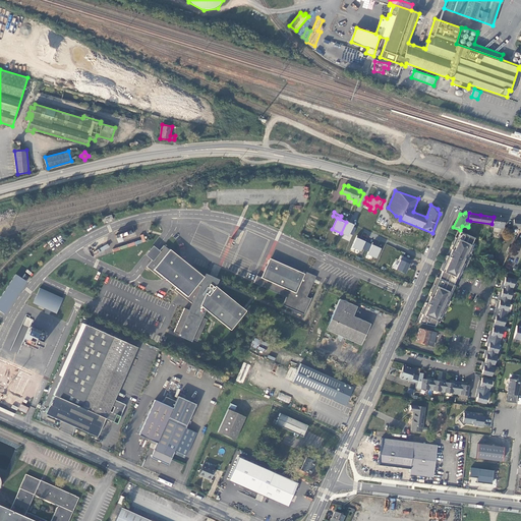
[(505,219),(494,217),(491,224),(491,227),(504,228),(505,219)]
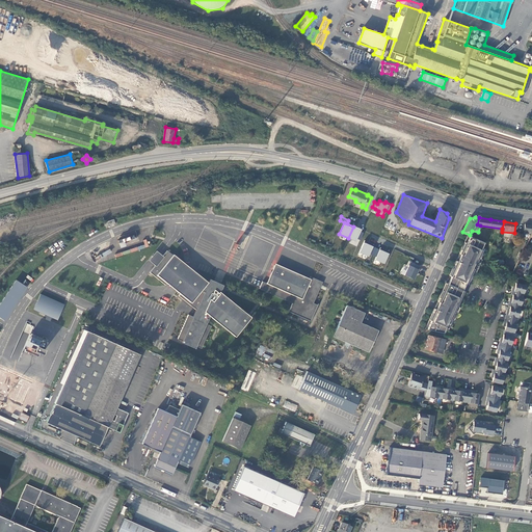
[(361,230),(353,227),(348,238),(355,241),(356,239),(360,240),(363,233),(360,232),(361,230)]
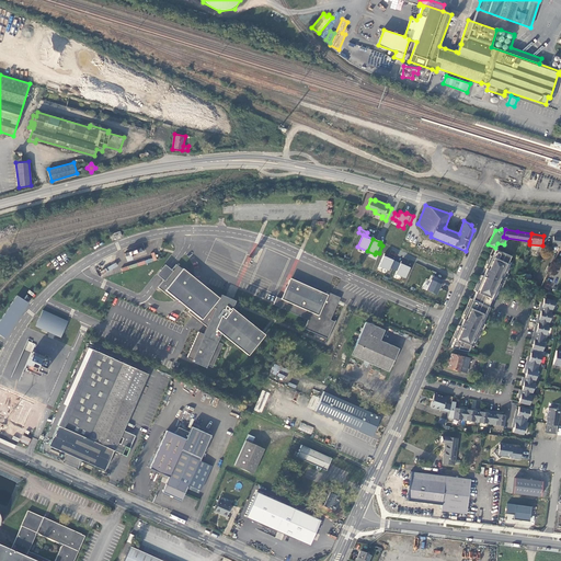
[(481,275),(474,290),(476,292),(495,300),(501,288),(502,288),(510,273),(507,273),(513,262),(510,261),(512,256),(493,248),(484,267),(487,267),(483,275),(481,275)]
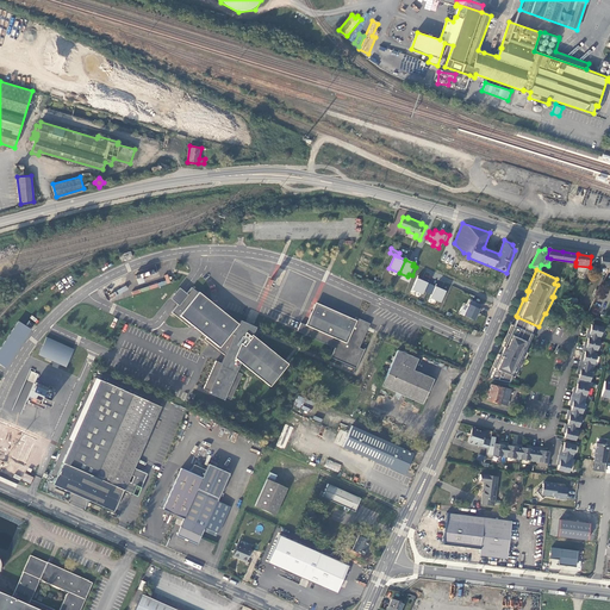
[(166,280),(156,284),(157,287),(172,282),(168,274),(165,275),(166,280)]
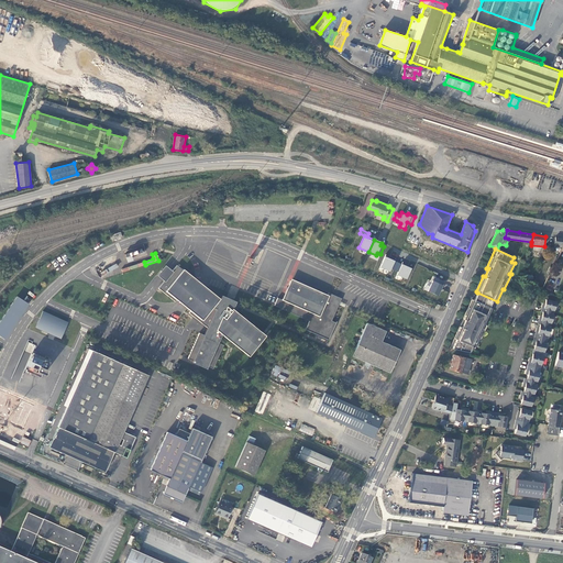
[(397,262),(394,261),(395,258),(385,254),(379,267),(389,271),(390,268),(394,269),(397,262)]
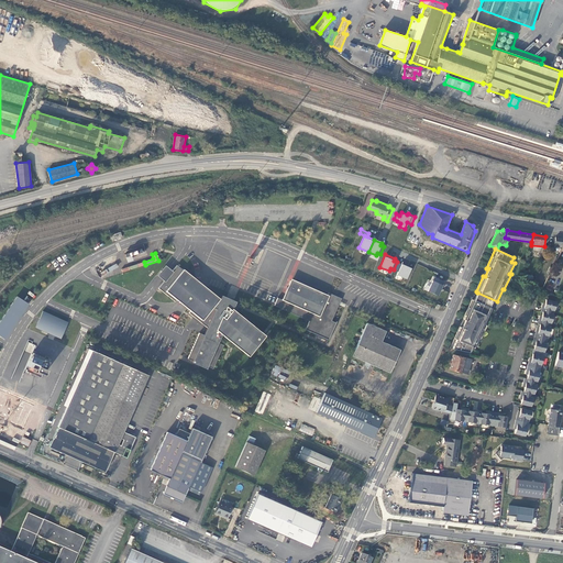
[(401,264),(397,262),(394,269),(398,272),(397,274),(406,278),(411,266),(403,262),(401,264)]
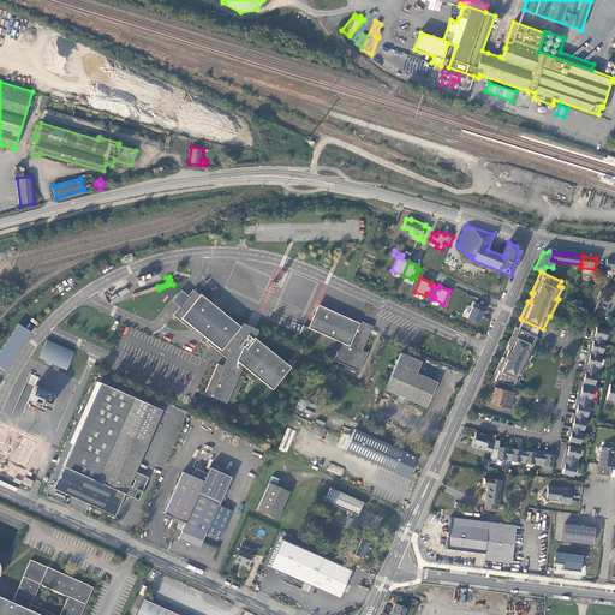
[(239,326),(193,290),(189,297),(180,308),(174,315),(192,329),(193,328),(209,340),(208,342),(228,358),(225,366),(219,364),(207,392),(212,394),(219,398),(219,396),(228,400),(233,402),(245,377),(239,375),(243,365),(273,389),(291,366),(290,366),(258,341),(261,335),(257,334),(242,327),(239,326)]
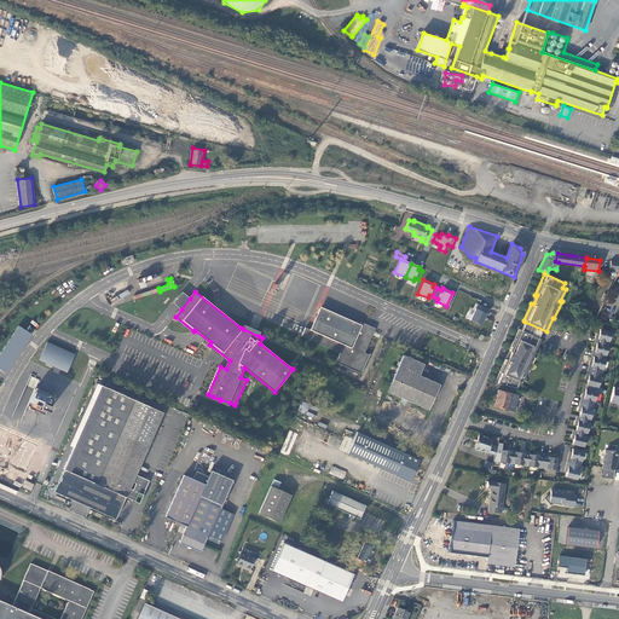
[(181,310),(190,299),(183,293),(174,302),(181,310)]
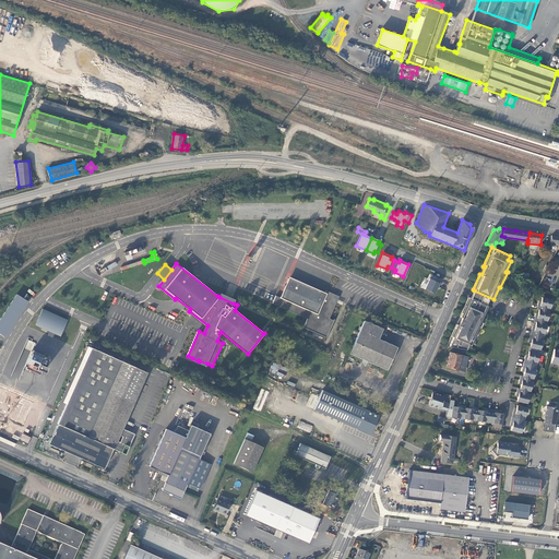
[(440,283),(438,283),(440,278),(431,274),(425,288),(435,294),(437,287),(438,287),(440,283)]
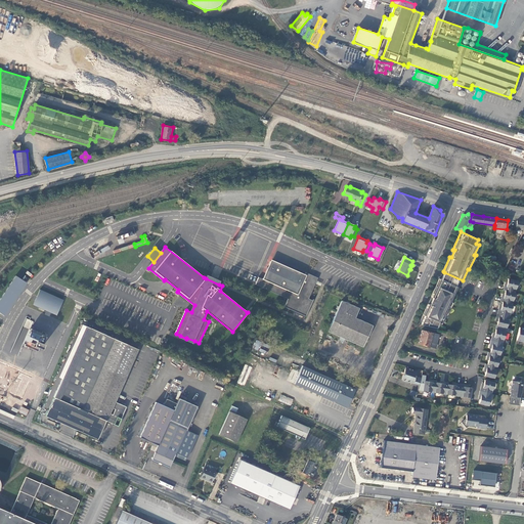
[(306,272),(305,275),(272,261),(264,279),(259,277),(256,285),(289,299),(286,306),(285,305),(285,306),(307,316),(314,299),(313,299),(313,300),(309,298),(317,280),(310,277),(311,274),(306,272)]
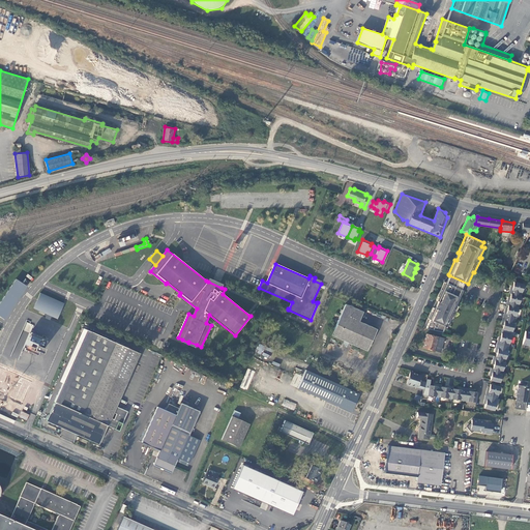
[(468,284),(449,275),(446,282),(465,290),(468,284)]
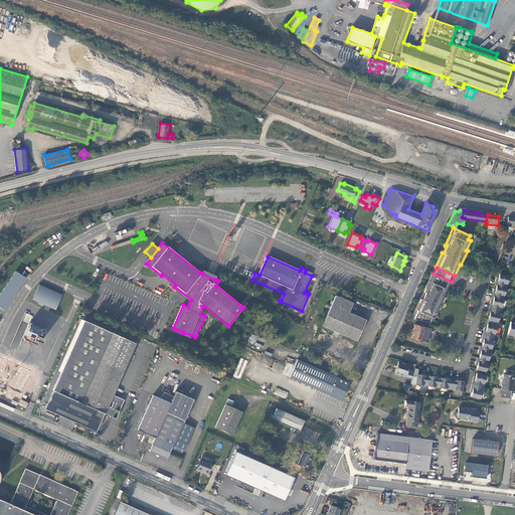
[(217,276),(203,270),(202,274),(215,280),(217,276)]
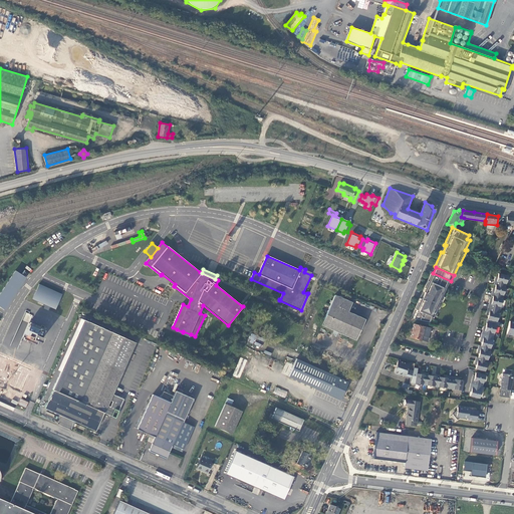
[(26,277),(16,270),(0,293),(0,306),(4,309),(26,277)]
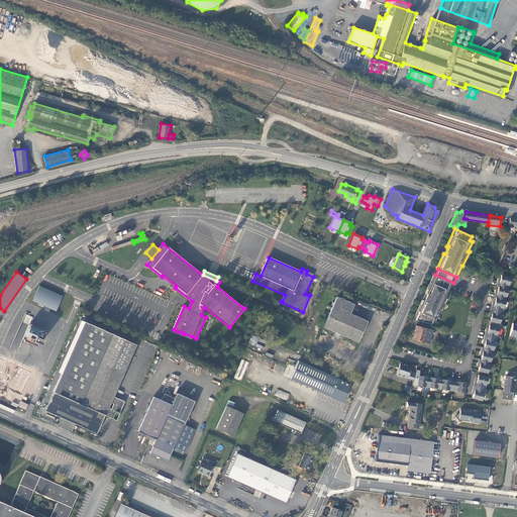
[(422,300),(414,319),(432,324),(434,319),(436,321),(440,312),(441,313),(448,298),(446,298),(453,283),(435,275),(435,276),(434,275),(426,293),(427,293),(424,300),(422,300)]
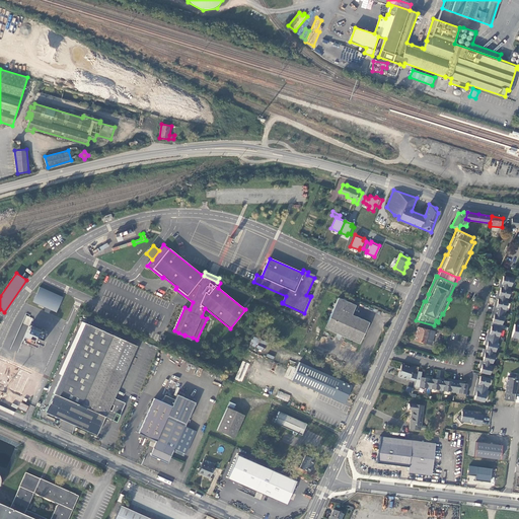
[(513,278),(503,276),(501,283),(500,283),(499,287),(500,287),(499,295),(497,294),(496,298),(498,299),(496,306),(494,306),(492,313),(494,314),(492,321),(501,324),(504,316),(503,316),(503,312),(504,308),(506,309),(507,301),(506,301),(507,297),(508,297),(510,289),(509,289),(510,286),(511,286),(513,278)]
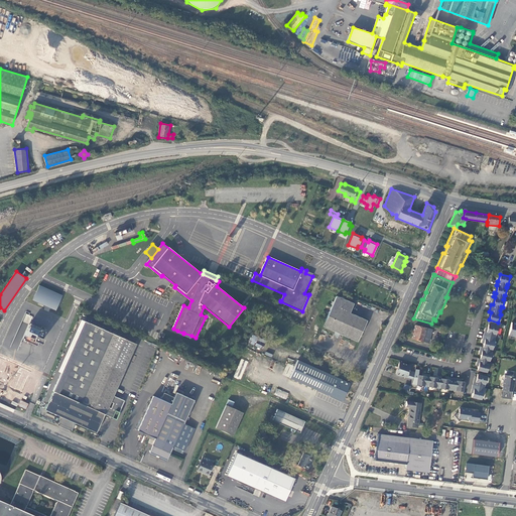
[(56,310),(62,295),(39,285),(33,300),(46,306),(47,302),(52,304),(51,308),(56,310)]
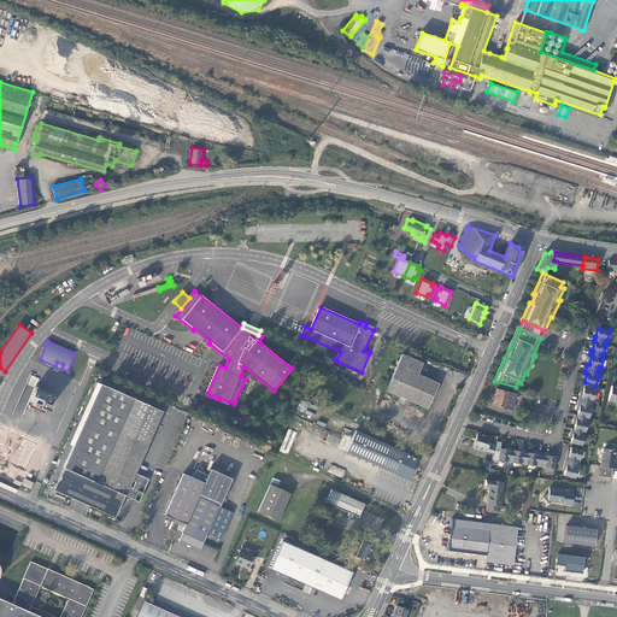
[(386,389),(428,407),(439,382),(418,374),(423,362),(403,353),(386,389)]
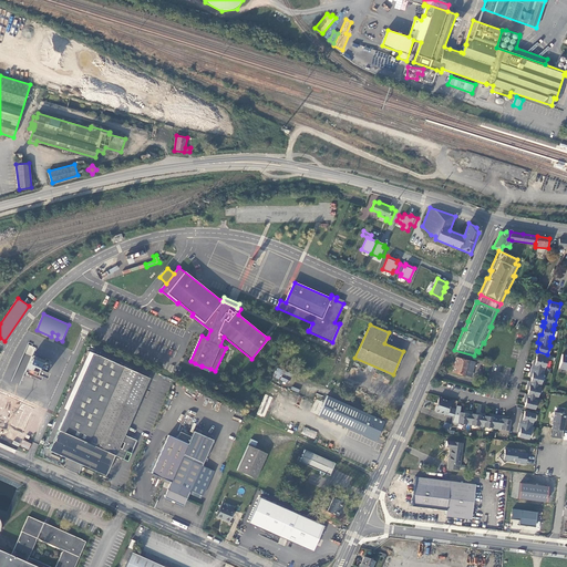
[(51,450),(107,475),(116,455),(125,460),(126,455),(131,457),(138,440),(125,434),(152,378),(95,352),(90,362),(96,366),(75,411),(69,409),(51,450)]
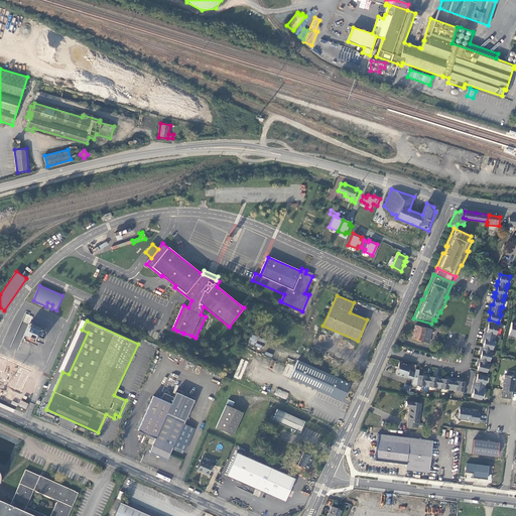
[(499,326),(489,324),(487,332),(485,331),(483,339),(485,340),(483,347),(481,347),(480,351),(482,351),(480,358),(479,358),(478,362),(480,362),(478,370),(487,372),(489,364),(488,364),(489,360),(490,361),(492,353),(491,353),(492,349),(493,349),(495,342),(494,341),(495,334),(497,334),(499,326)]
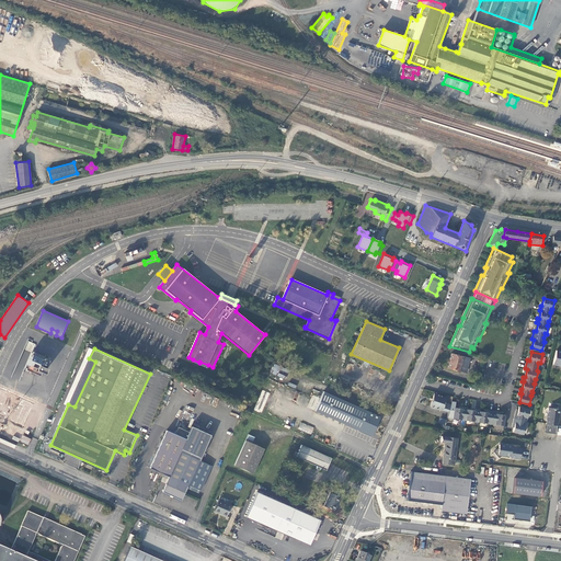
[(26,370),(41,376),(43,373),(44,374),(47,368),(45,367),(48,359),(32,353),(25,368),(27,368),(26,370)]
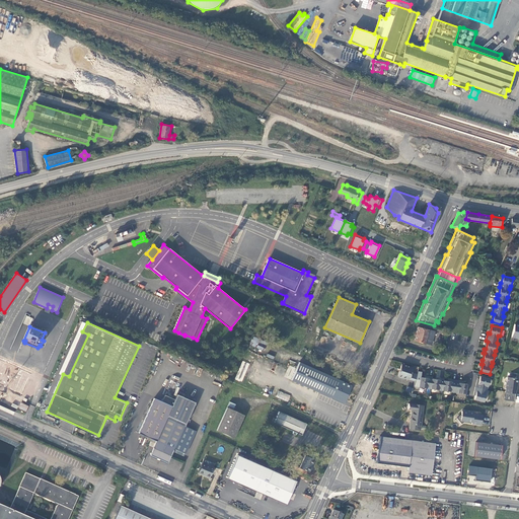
[(434,331),(418,327),(414,340),(431,344),(434,331)]
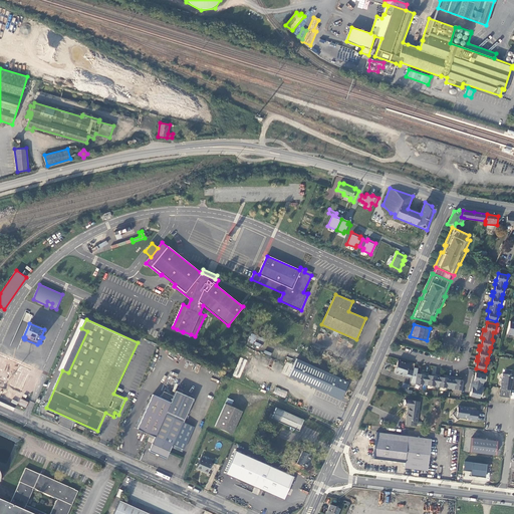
[(81,328),(62,370),(68,372),(87,331),(81,328)]
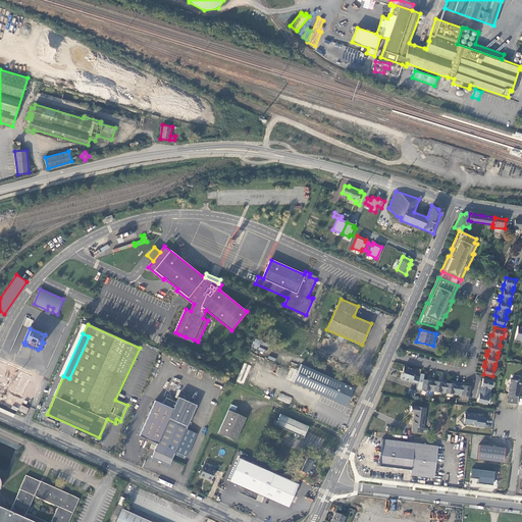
[(354,387),(301,363),(293,382),(346,405),(354,387)]
